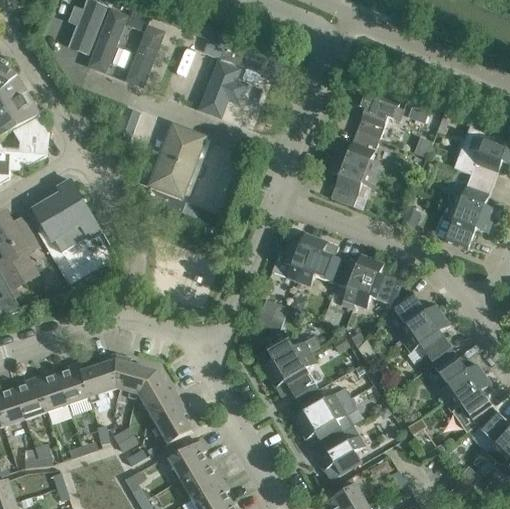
[(72,2),(66,17),(77,21),(68,44),(86,52),(104,7),(86,0),(85,1),(83,7),(72,2)]
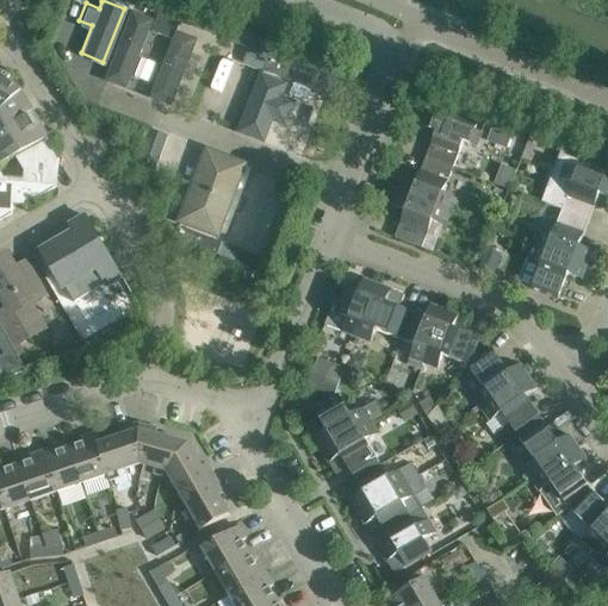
[(136,0),(154,7),(147,25),(166,33),(173,16),(178,4),(169,0),(136,0)]
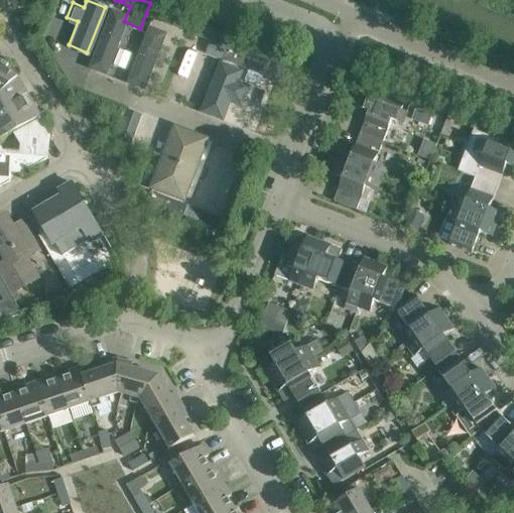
[(150,3),(146,13),(188,30),(188,29),(193,19),(150,3)]
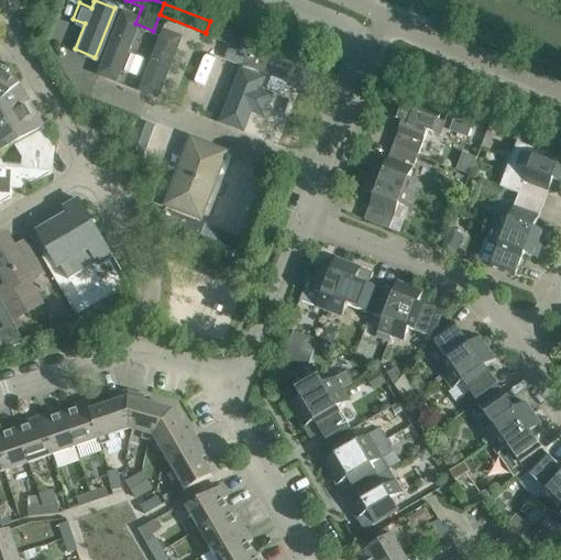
[(118,4),(96,63),(94,69),(96,70),(112,77),(139,13),(118,4)]
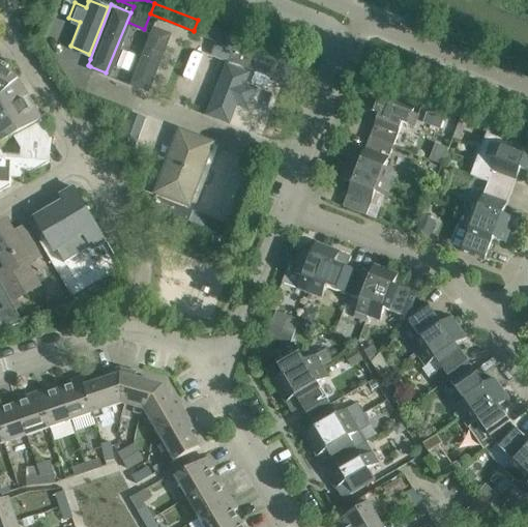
[(194,30),(194,31),(213,38),(208,52),(223,57),(231,33),(218,28),(198,20),(194,30)]
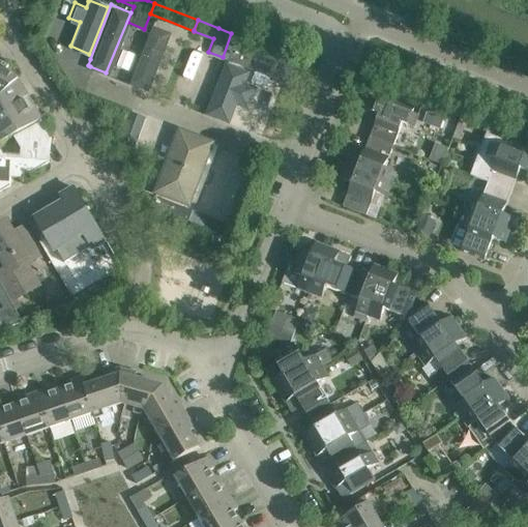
[(149,23),(128,82),(146,89),(167,30),(149,23)]
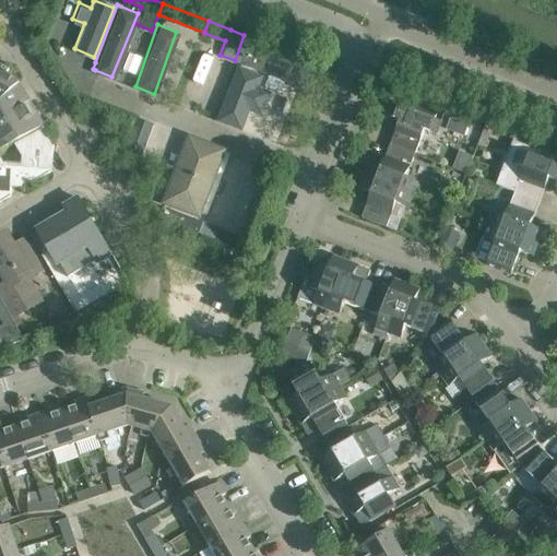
[(244,35),(235,60),(284,80),(293,55),(244,35)]
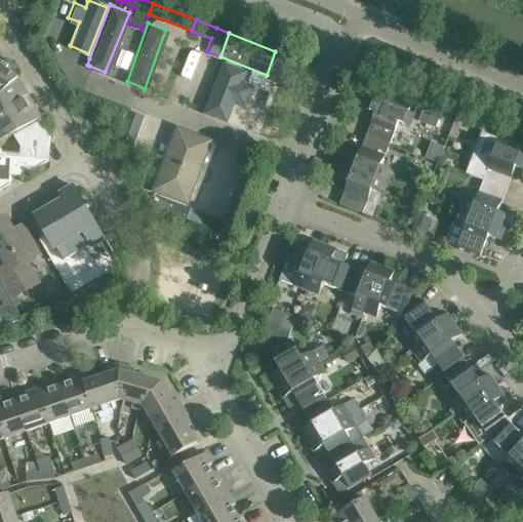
[(0,89),(15,76),(15,75),(6,66),(7,64),(2,59),(0,62),(0,89)]
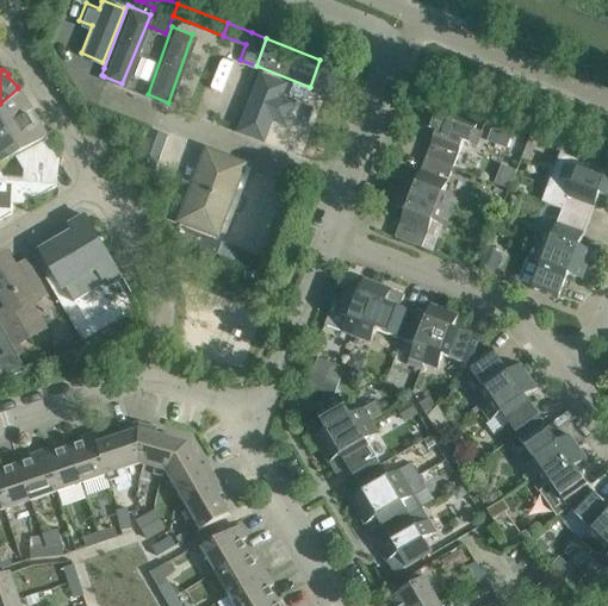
[(234,125),(234,126),(261,137),(273,106),(287,112),(292,100),(278,94),(279,91),(283,82),(254,72),(234,125)]
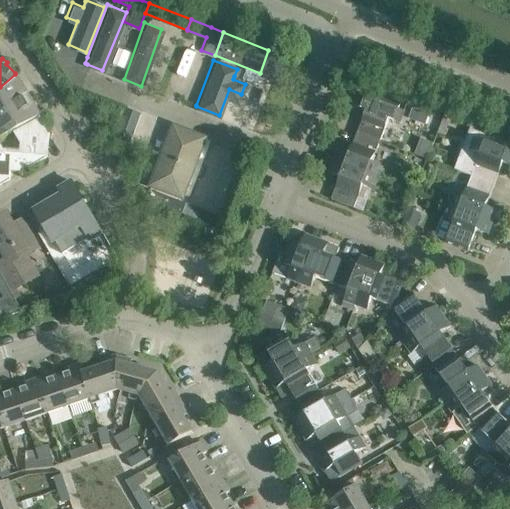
[(0,134),(11,128),(37,112),(24,90),(15,74),(0,87),(0,96),(0,134)]
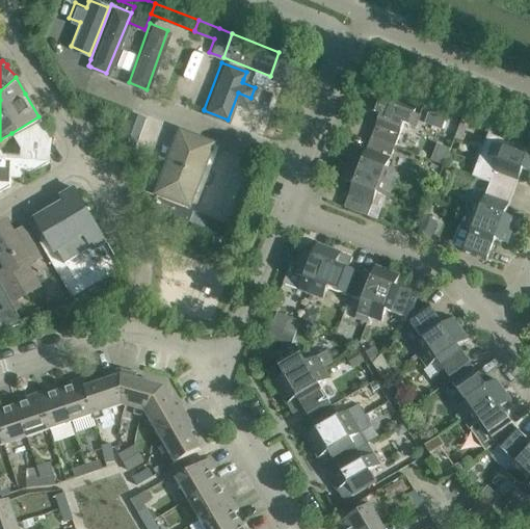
[(369,134),(393,143),(401,121),(413,125),(418,112),(371,95),(367,107),(378,111),(369,134)]
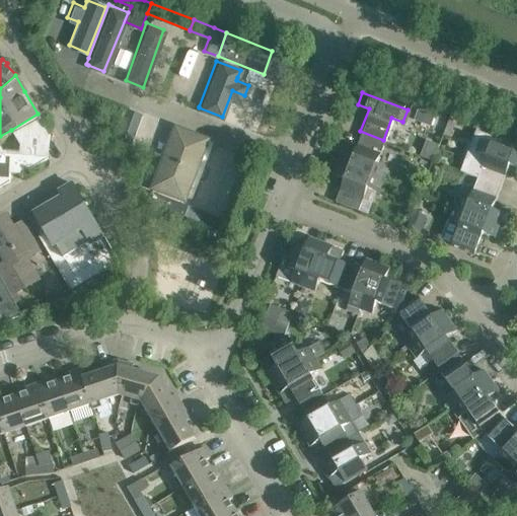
[(115,137),(129,143),(141,114),(127,107),(115,137)]
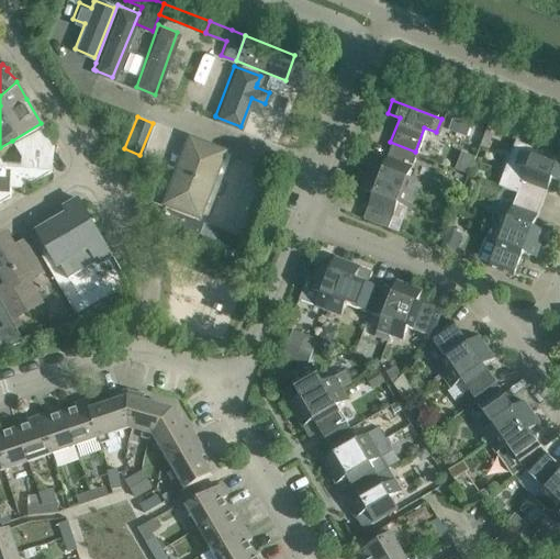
[(0,199),(9,193),(10,186),(10,180),(17,181),(20,187),(21,187),(51,169),(40,152),(53,145),(53,143),(41,123),(12,141),(21,155),(20,161),(2,161),(0,157),(0,199)]
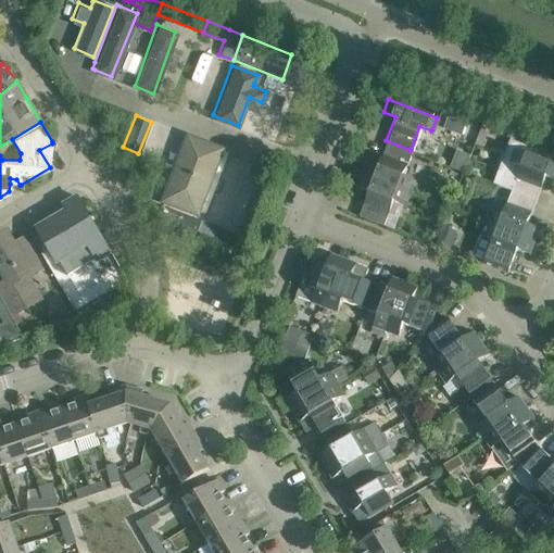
[(160,196),(162,196),(196,209),(218,147),(186,135),(184,134),(160,196)]
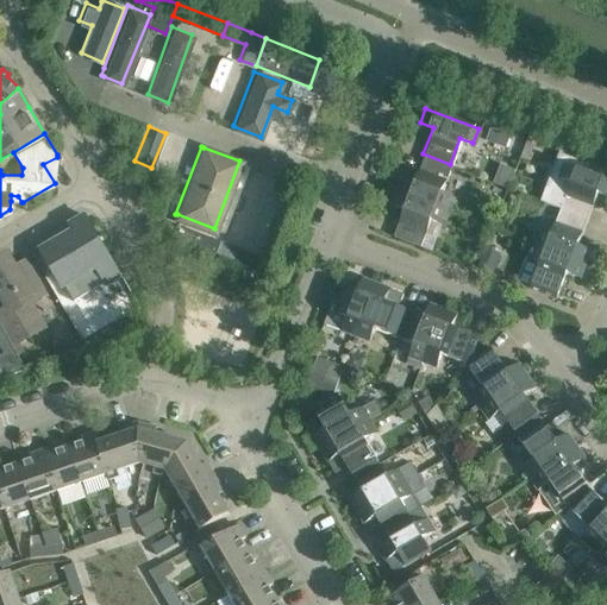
[(400,175),(394,189),(448,209),(451,201),(452,195),(439,190),(450,164),(423,153),(413,180),(400,175)]
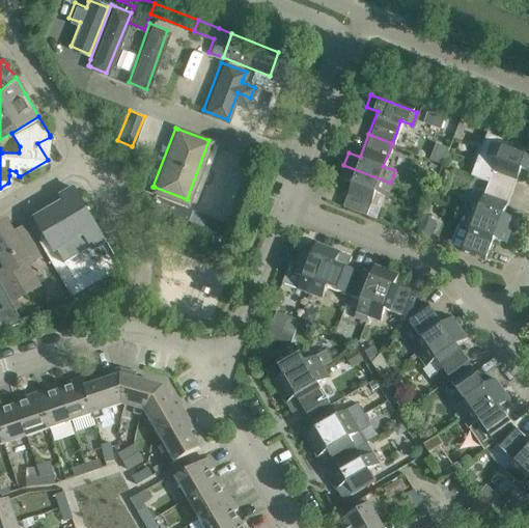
[(486,181),(510,189),(520,166),(528,169),(528,156),(512,149),(514,144),(491,135),(476,171),(474,170),(472,175),(486,181)]
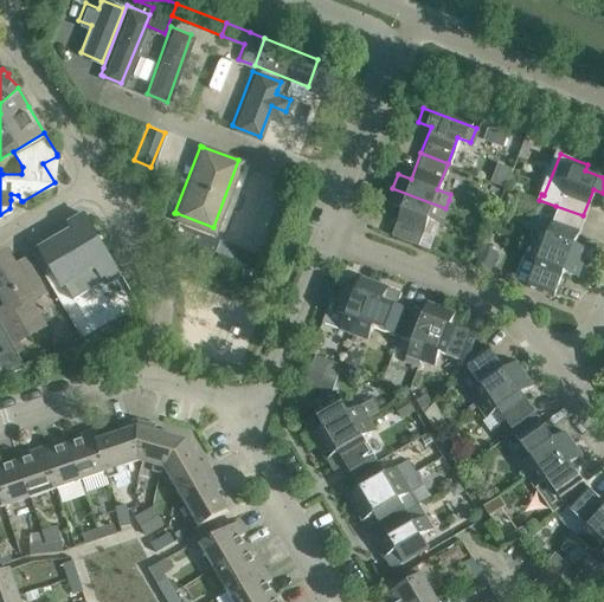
[(400,206),(390,232),(417,243),(426,217),(439,221),(445,208),(392,188),(387,201),(400,206)]
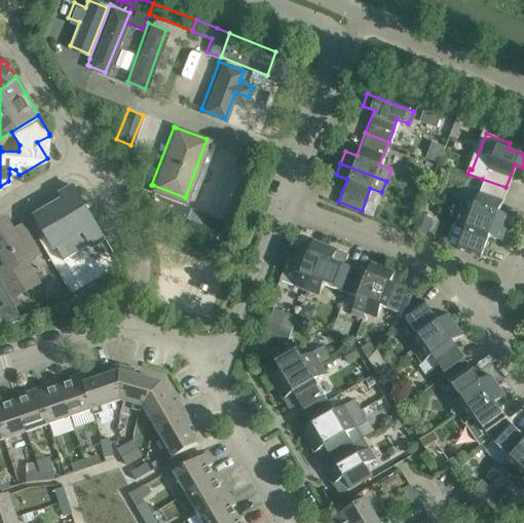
[(460,200),(457,209),(503,226),(508,214),(497,210),(506,187),(482,179),(473,200),(461,196),(460,200)]
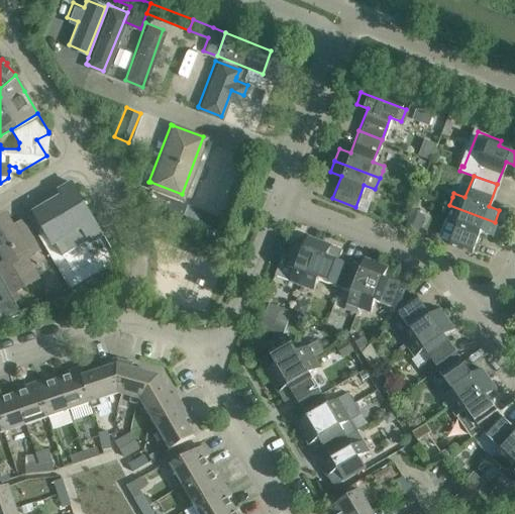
[(87,238),(101,230),(72,181),(58,189),(61,194),(35,209),(61,252),(86,237),(87,238)]
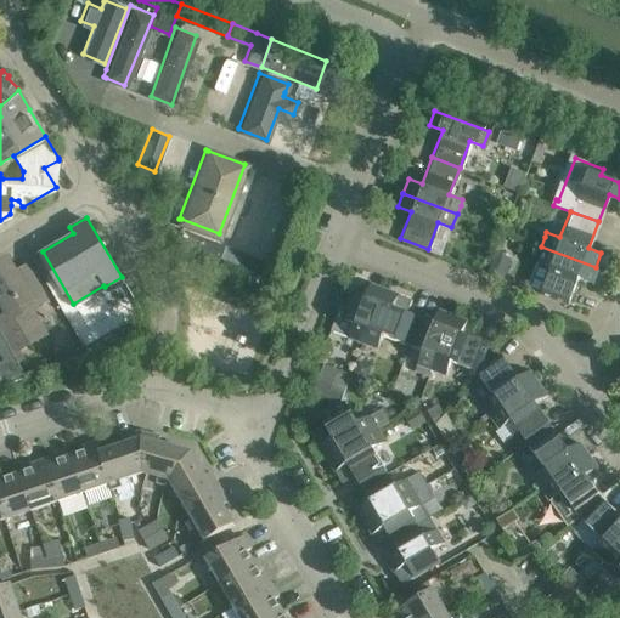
[(219,258),(224,244),(179,226),(174,239),(219,258)]
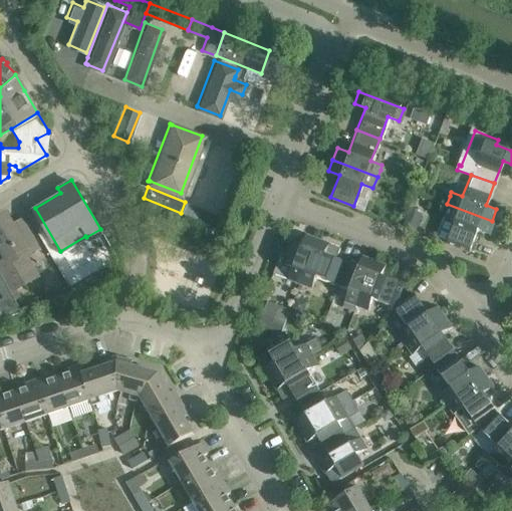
[(185,202),(181,213),(198,219),(202,209),(185,202)]
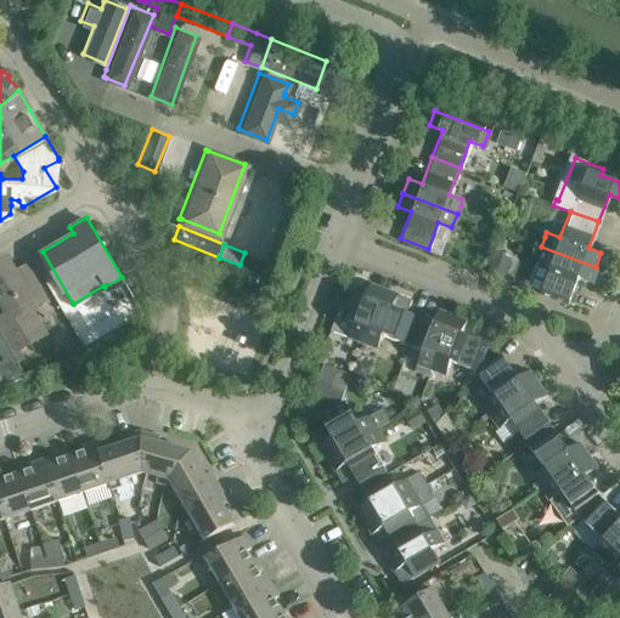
[(550,265),(539,292),(567,302),(578,276),(591,281),(596,267),(541,247),(536,260),(550,265)]
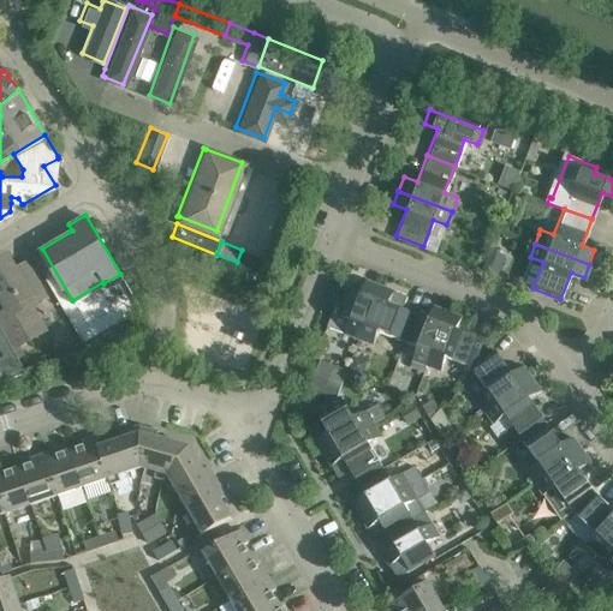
[(488,247),(481,267),(494,271),(499,258),(497,251),(488,247)]
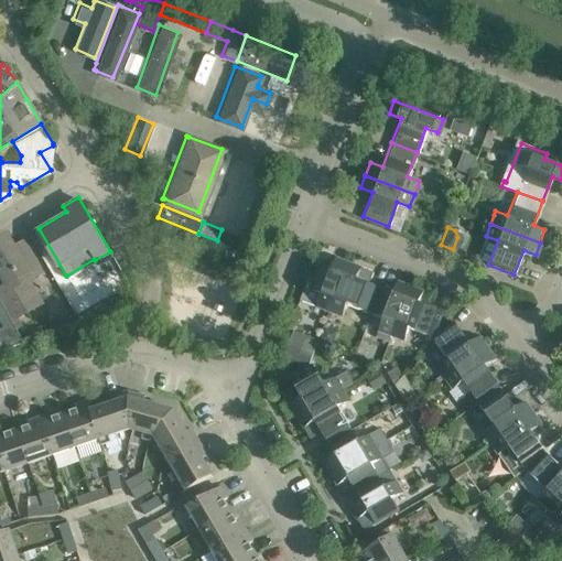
[(244,238),(222,229),(217,240),(227,245),(239,249),(244,238)]
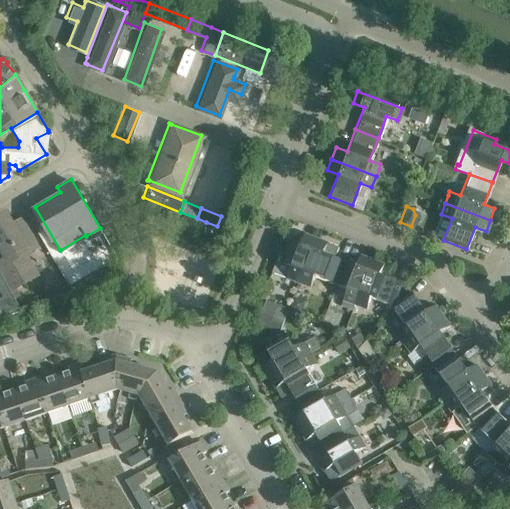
[(0,273),(13,296),(18,293),(14,285),(22,280),(20,277),(33,269),(21,248),(33,241),(20,217),(11,222),(3,209),(0,211),(0,249),(0,273)]
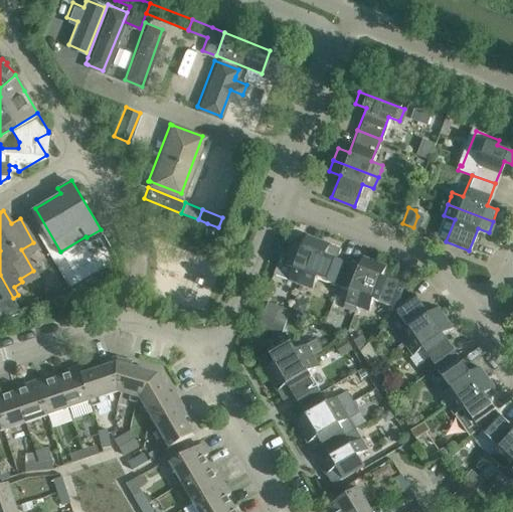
[(218,227),(207,223),(203,234),(214,238),(218,227)]
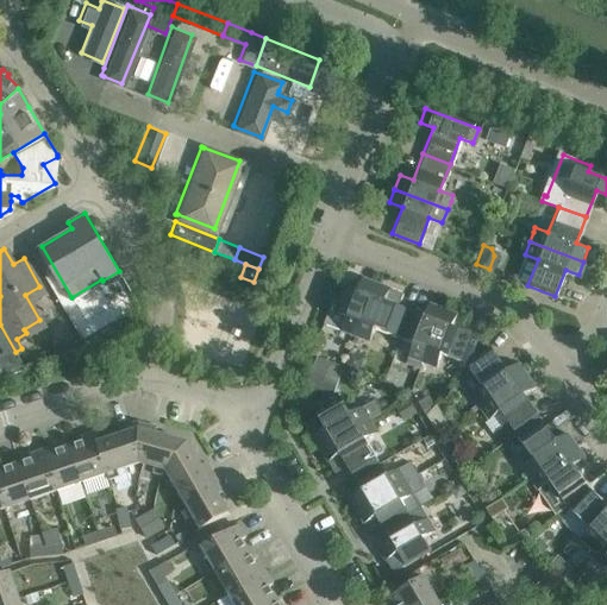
[(339,328),(354,333),(375,281),(361,275),(356,288),(343,283),(332,310),(345,315),(339,328)]
